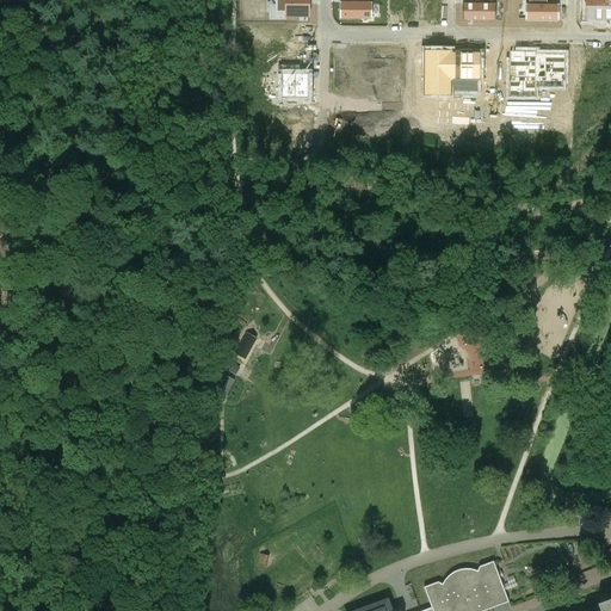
[(276,0),(277,12),(287,13),(287,17),(309,17),(309,0),(276,0)]
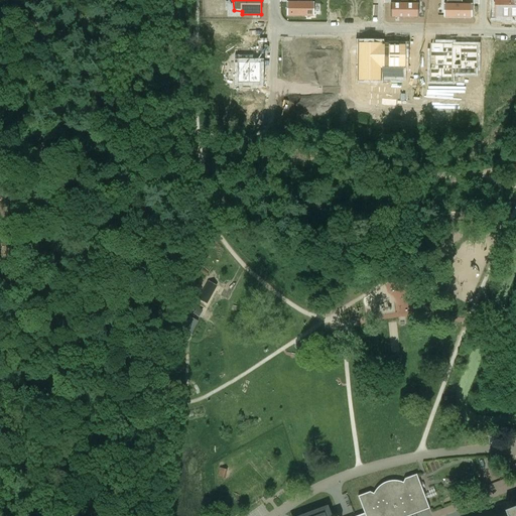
[(287,3),(287,16),(314,16),(314,3),(312,3),(297,3),(287,3)]
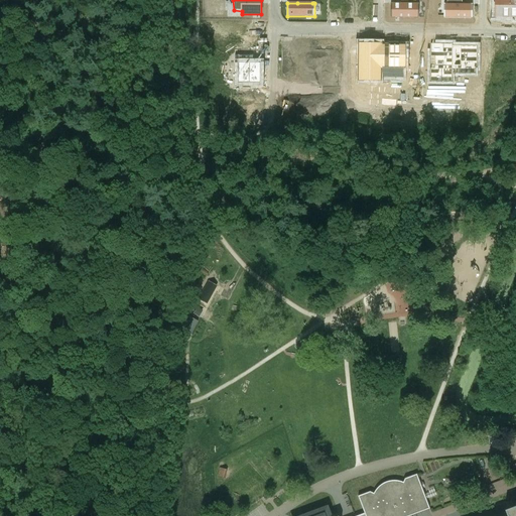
[(391,4),(391,17),(418,18),(418,4),(416,4),(401,4),(391,4)]
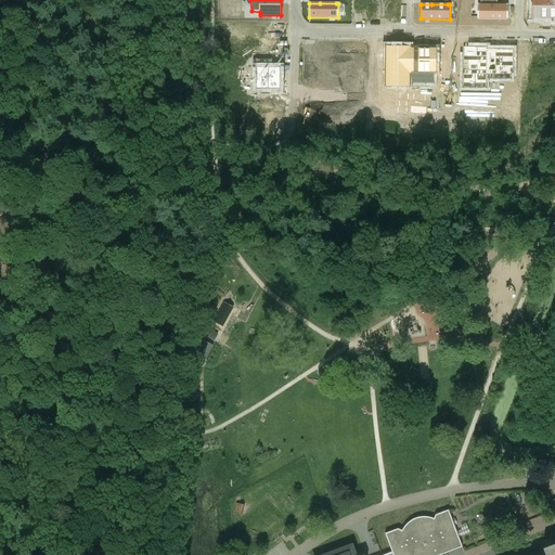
[(478,4),(477,18),(507,18),(507,4),(497,4),(481,4),(478,4)]
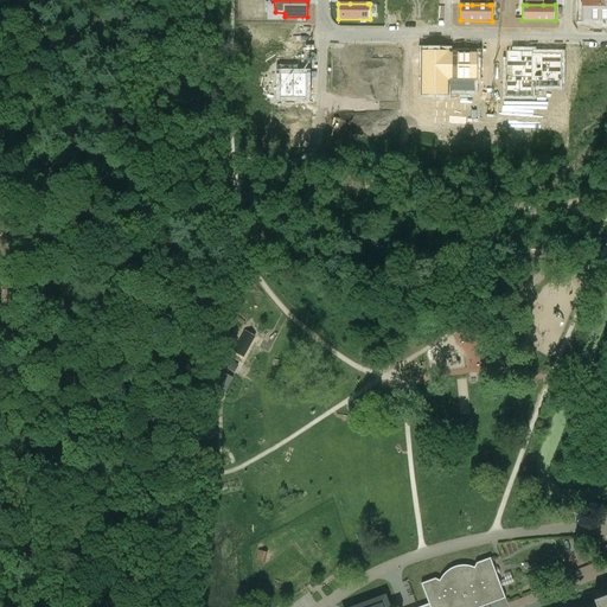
[(435,579),(421,585),(429,606),(483,606),(506,599),(491,558),(477,563),(474,568),(472,567),(471,567),(468,566),(467,566),(465,566),(464,566),(461,566),(460,566),(458,567),(457,567),(455,567),(453,568),(451,569),(449,570),(448,572),(447,572),(446,573),(445,574),(443,575),(442,576),(441,577),(441,579),(440,580),(440,581),(435,579)]
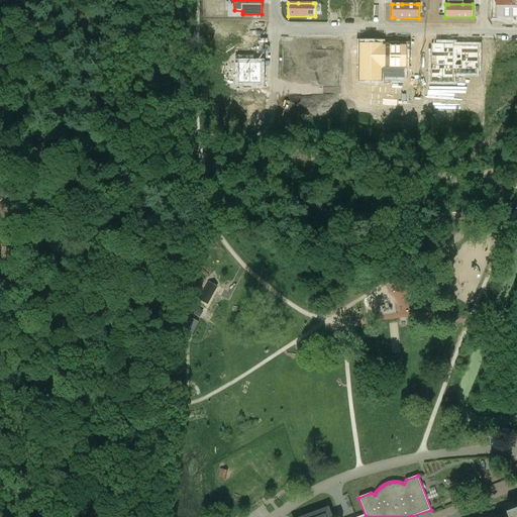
[(331,516),(328,507),(302,516),(331,516)]
